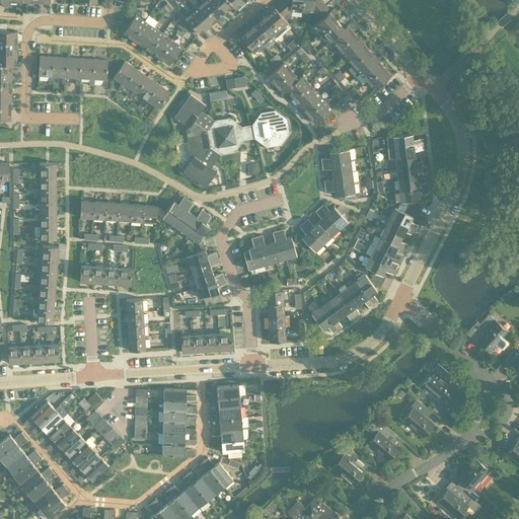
[(216,19),(225,12),(214,0),(205,0),(202,3),(216,19)]
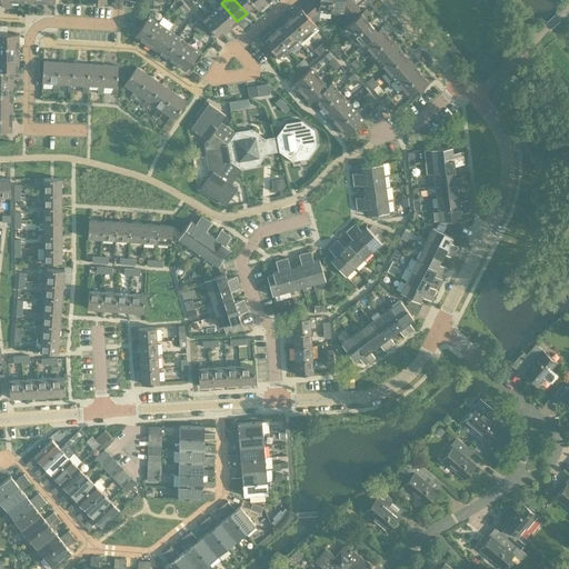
[(250,0),(235,0),(247,13),(255,6),(256,6),(250,0)]
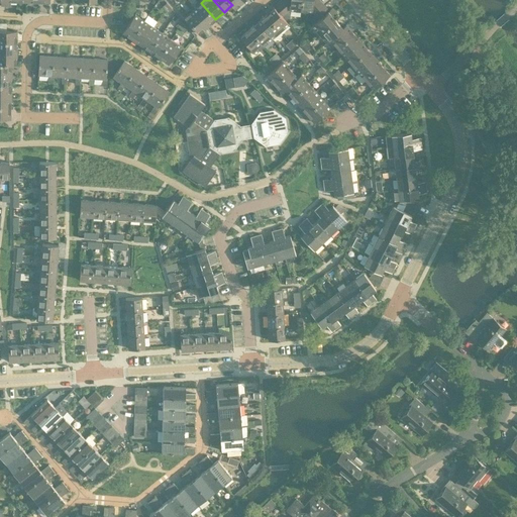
[(234,9),(243,1),(241,0),(227,0),(232,5),(231,5),(234,9)]
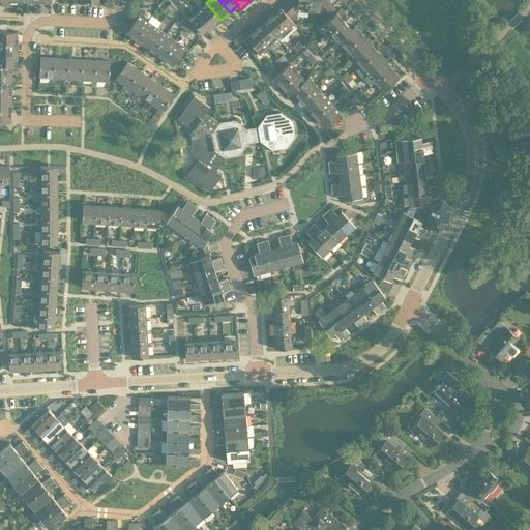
[(308,11),(308,0),(287,0),(285,2),(294,12),(296,10),(308,11)]
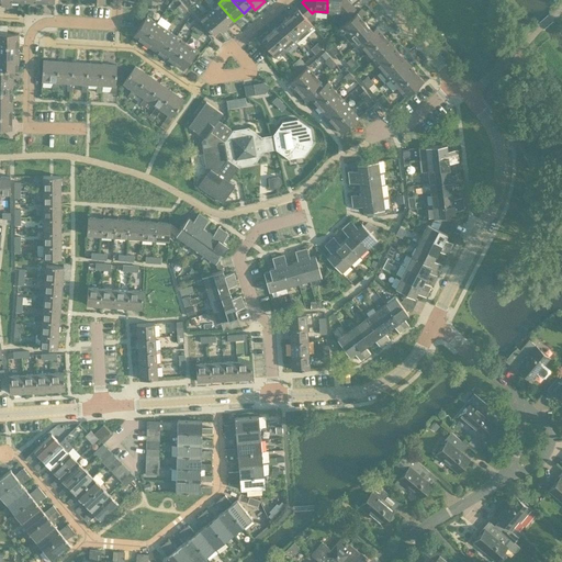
[(327,0),(327,12),(339,12),(341,15),(352,7),(347,0),(327,0)]
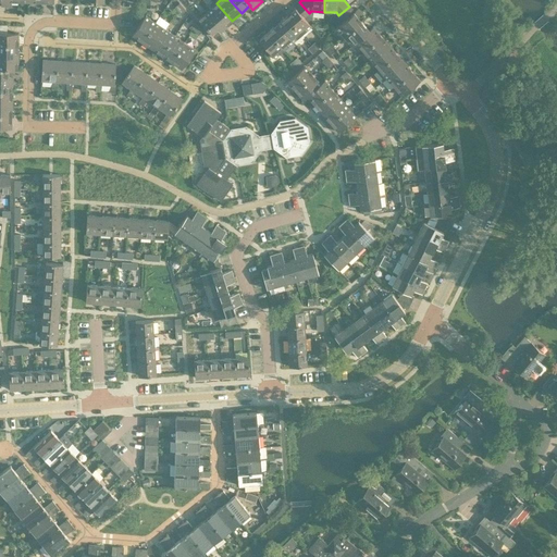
[(304,17),(309,13),(299,2),(294,8),(295,8),(285,16),(301,34),(310,26),(304,17)]
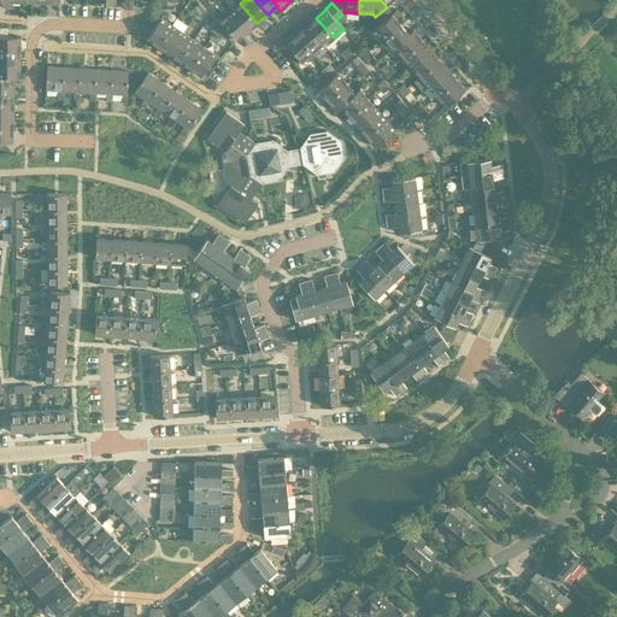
[(200,17),(206,11),(199,4),(193,9),(200,17)]
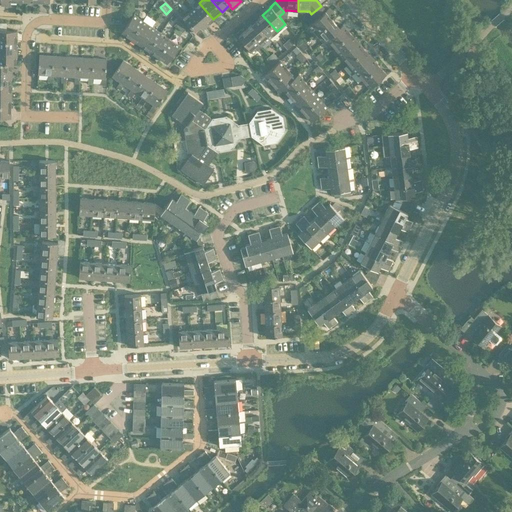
[(205,26),(213,19),(199,3),(191,10),(205,26)]
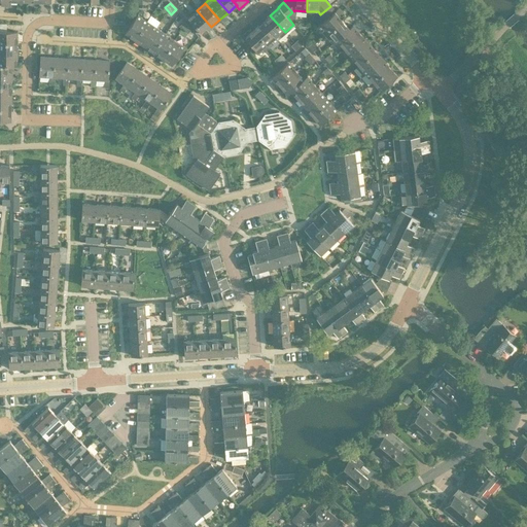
[(338,8),(335,10),(330,6),(320,14),(324,20),(317,26),(325,35),(342,20),(338,15),(342,12),(338,8)]
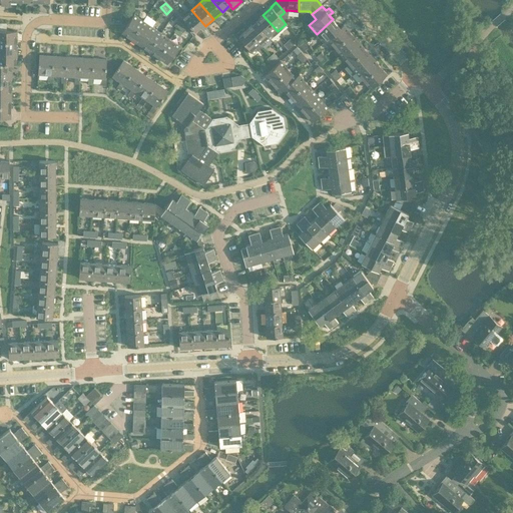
[(197,34),(205,26),(191,10),(182,17),(197,34)]
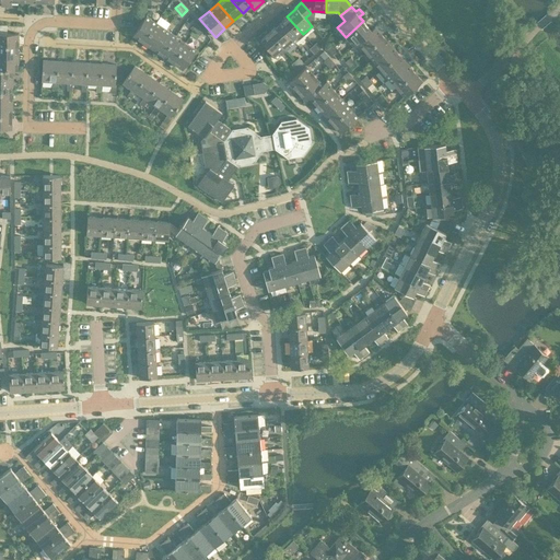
[(142,42),(155,22),(146,15),(132,35),(142,42)]
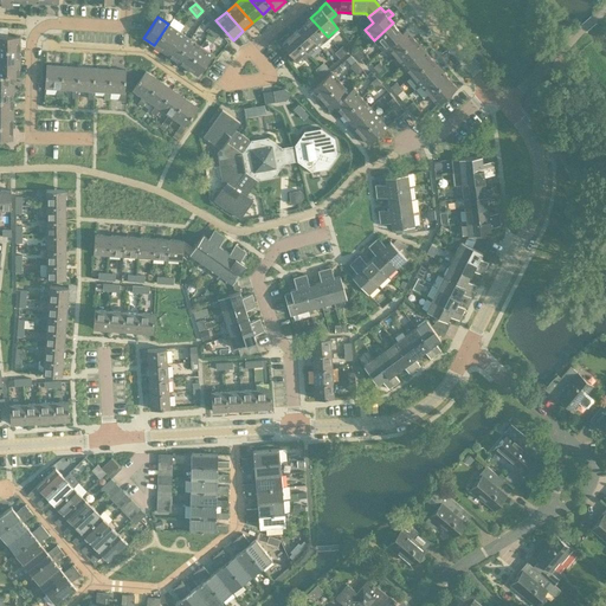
[(318,45),(328,37),(310,18),(301,26),(318,45)]
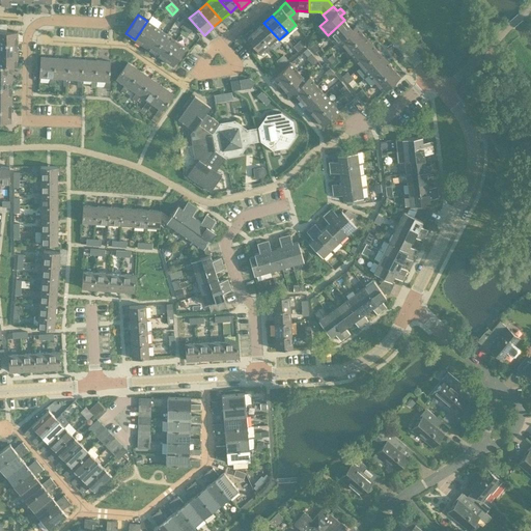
[(352,29),(352,28),(344,20),(328,35),(335,44),(339,40),(338,40),(352,29)]
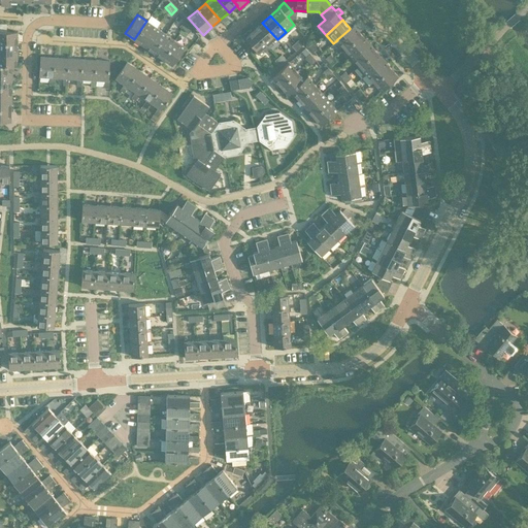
[(157,27),(147,21),(146,21),(134,39),(143,45),(157,27)]
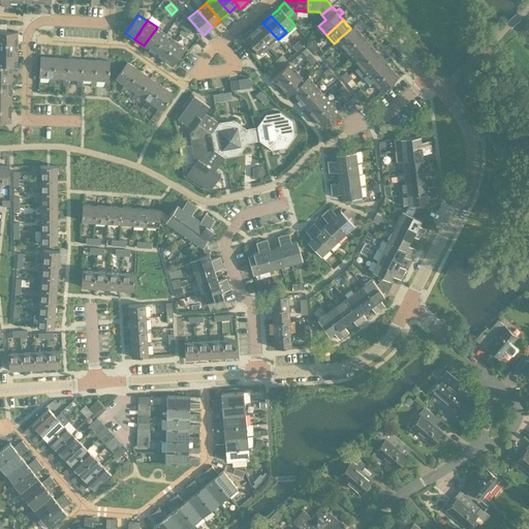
[(187,33),(192,29),(185,21),(180,25),(187,33)]
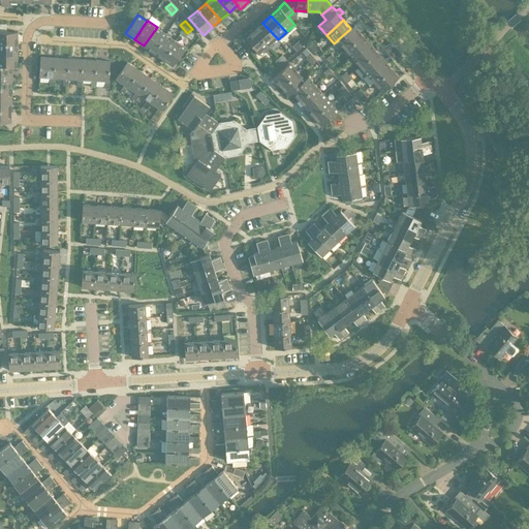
[(270,47),(278,39),(262,23),(254,30),(270,47)]
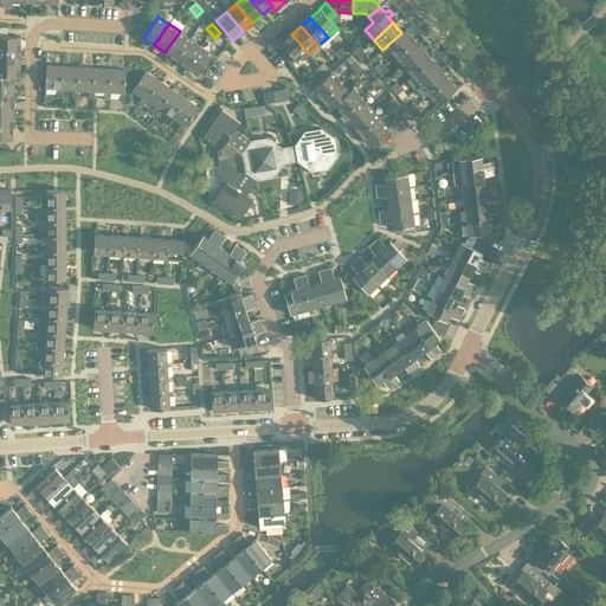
[(394,56),(413,38),(405,28),(401,32),(401,33),(386,46),(387,46),(394,56)]
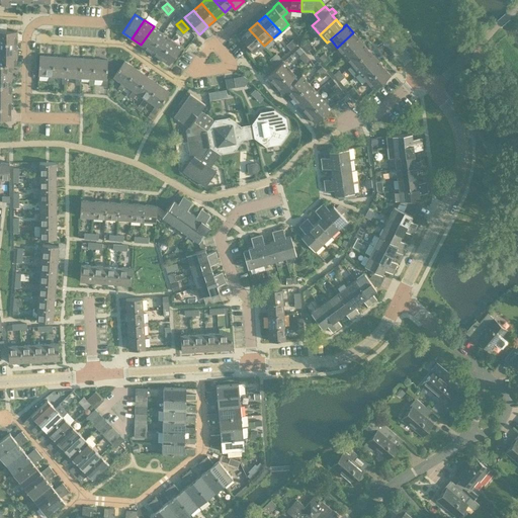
[(163,33),(154,26),(141,45),(150,51),(163,33)]
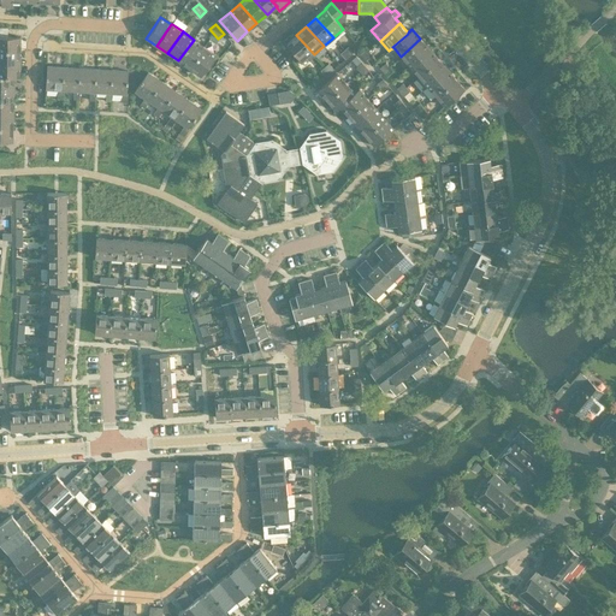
[(0,49),(19,49),(21,36),(7,36),(0,35),(0,49)]
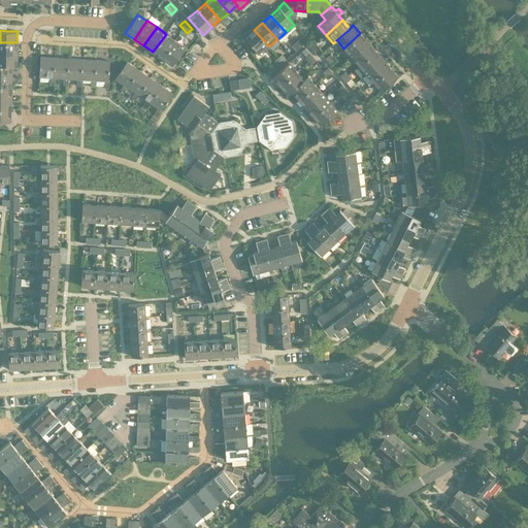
[(260,55),(269,46),(254,30),(245,37),(260,55)]
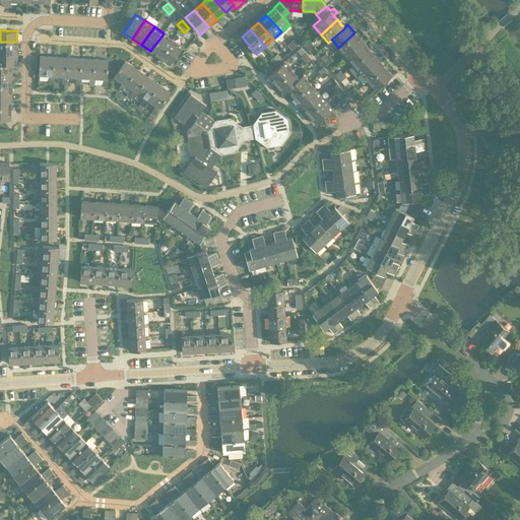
[(363,42),(355,34),(354,33),(338,48),(345,56),(363,42)]
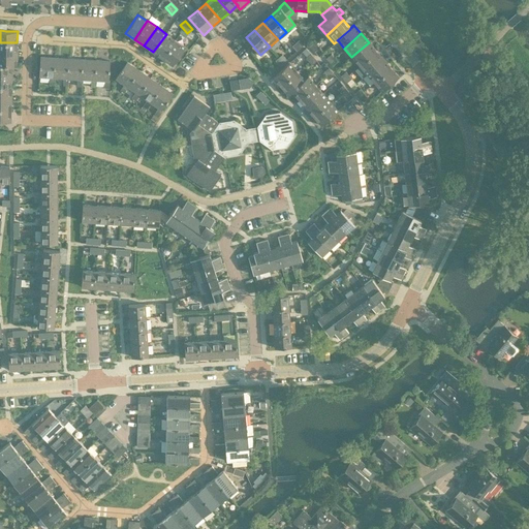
[(176,40),(166,34),(153,52),(163,59),(176,40)]
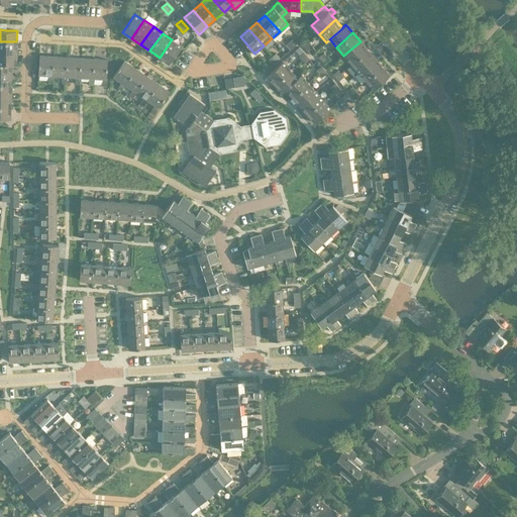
[(169,64),(181,45),(172,39),(160,58),(169,64)]
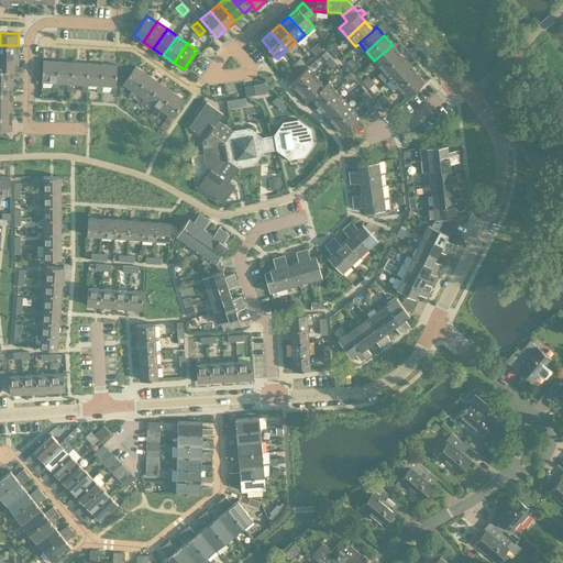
[(0,57),(18,57),(18,45),(0,45),(0,57)]
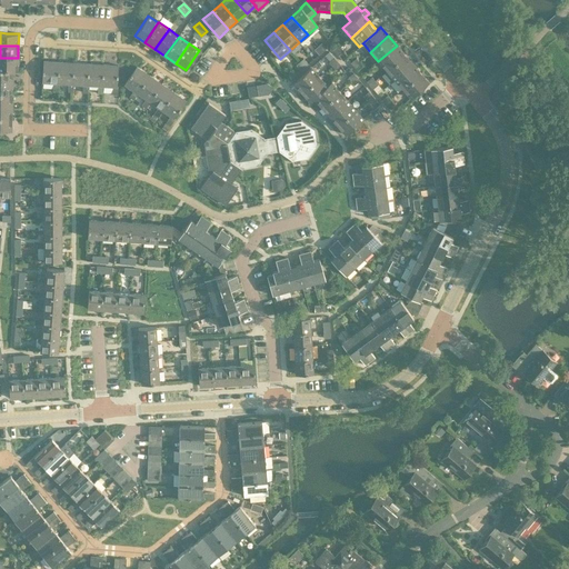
[(405,55),(397,46),(378,61),(387,70),(405,55)]
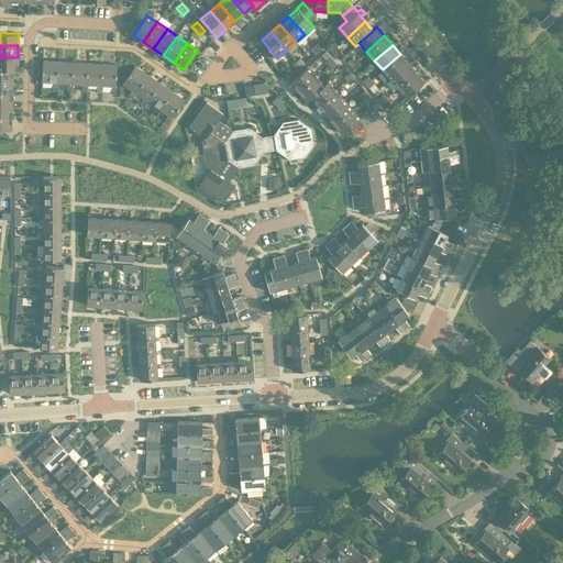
[(267,47),(263,51),(269,57),(273,54),(267,47)]
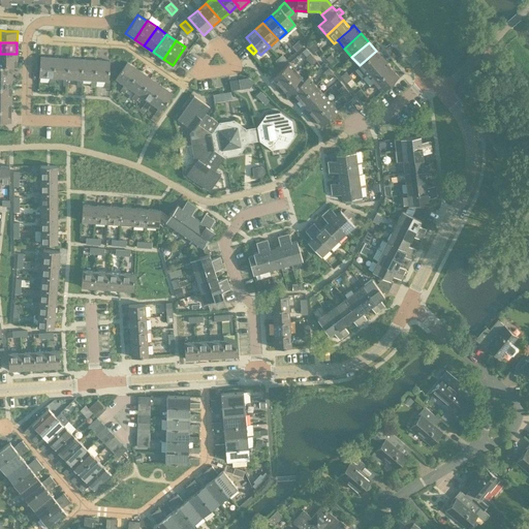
[(383,59),(376,51),(360,65),(367,73),(383,59)]
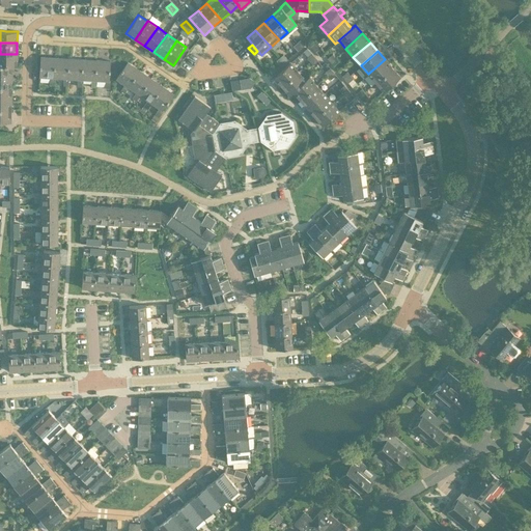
[(17,66),(17,54),(0,54),(0,64),(11,65),(11,66),(17,66)]
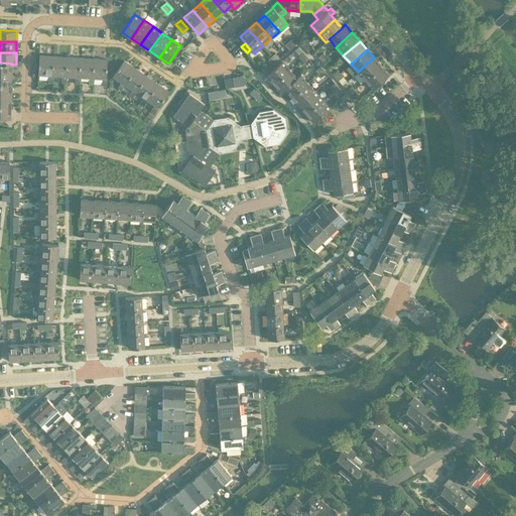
[(53,76),(54,56),(39,55),(38,75),(48,76),(48,82),(52,83),(53,76)]
